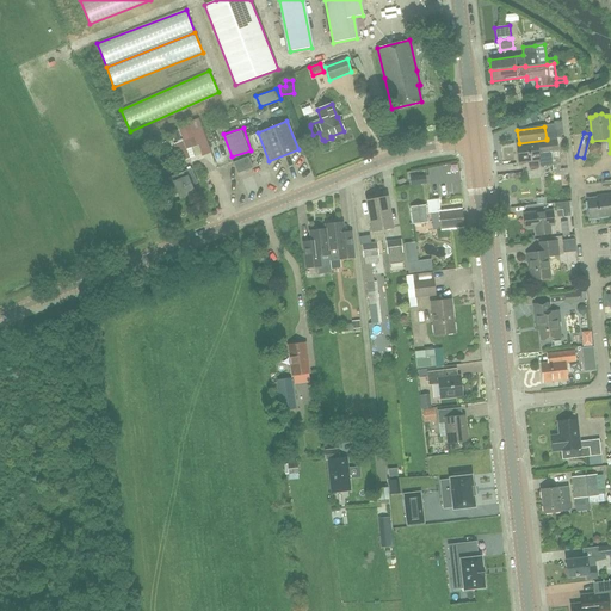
[(563,152),(562,137),(547,139),(547,140),(519,143),(517,143),(519,165),(539,162),(538,153),(550,152),(554,177),(566,174),(565,170),(565,166),(563,152)]
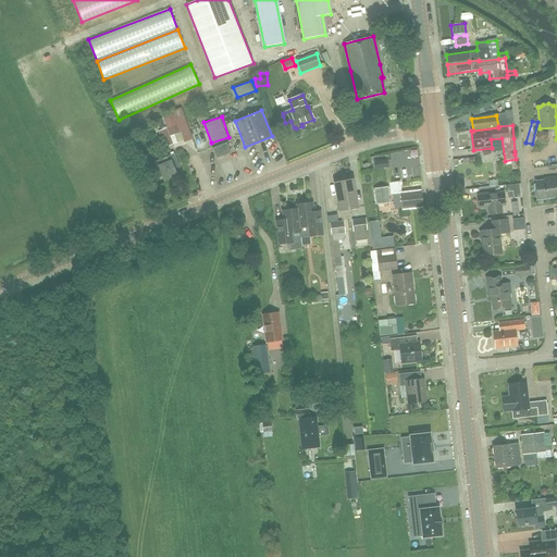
[(164,143),(171,140),(166,131),(160,133),(164,143)]
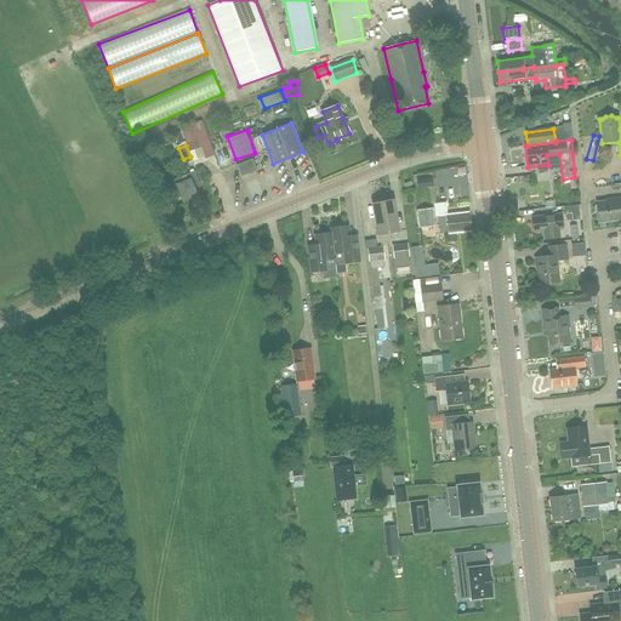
[(241,177),(257,170),(252,159),(237,165),(241,177)]
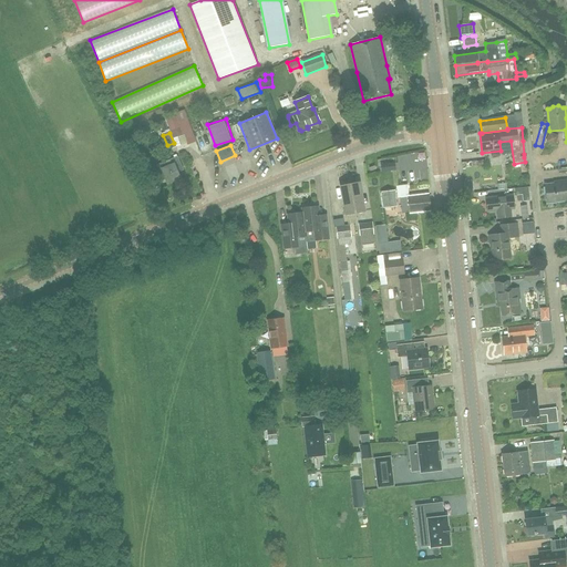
[(183,169),(177,156),(152,167),(158,182),(165,179),(167,184),(181,178),(177,172),(183,169)]
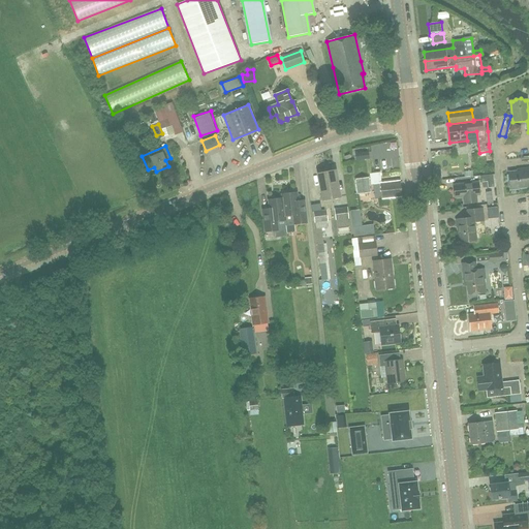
[(356,161),(369,159),(368,152),(355,153),(356,161)]
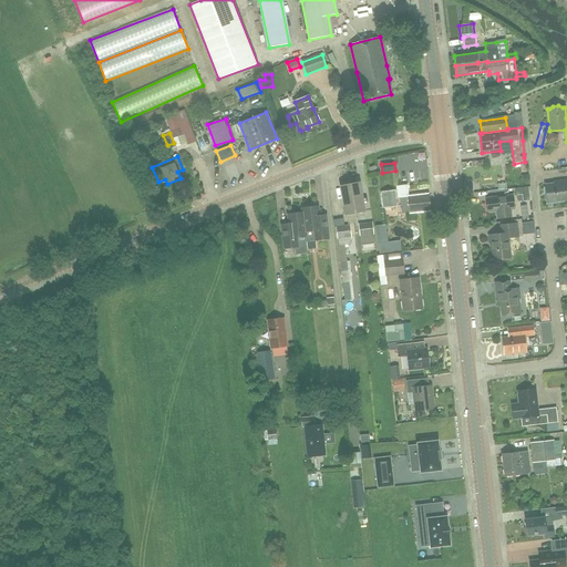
[(547,203),(566,200),(566,181),(558,183),(559,184),(545,185),(547,203)]
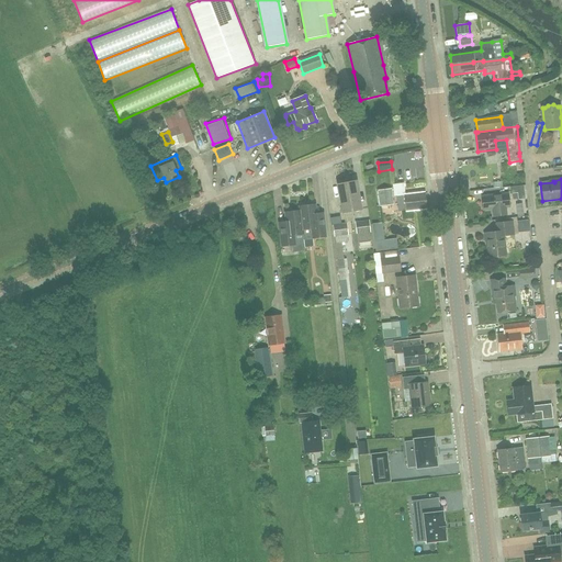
[(352,211),(361,209),(356,180),(347,182),(352,211)]
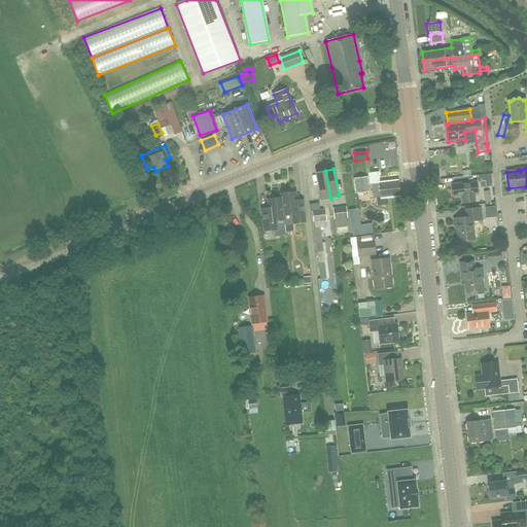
[(330,198),(325,171),(316,173),(321,199),(330,198)]
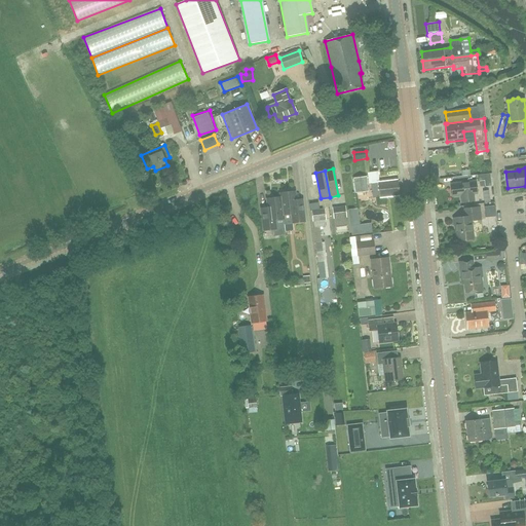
[(369,184),(371,183),(373,197),(379,196),(399,194),(397,180),(378,182),(377,172),(368,173),(369,184)]
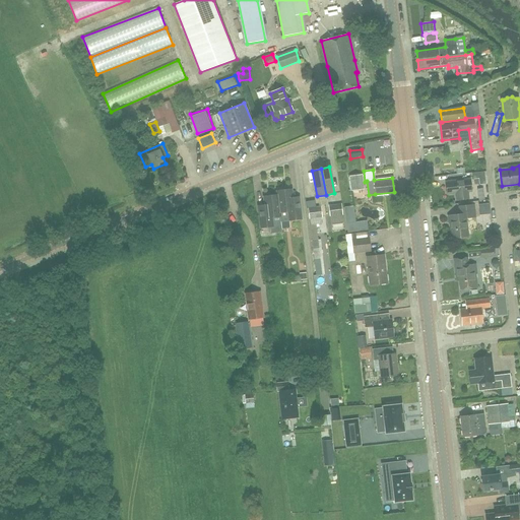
[(483,173),(471,174),(472,180),(478,179),(479,185),(485,185),(483,173)]
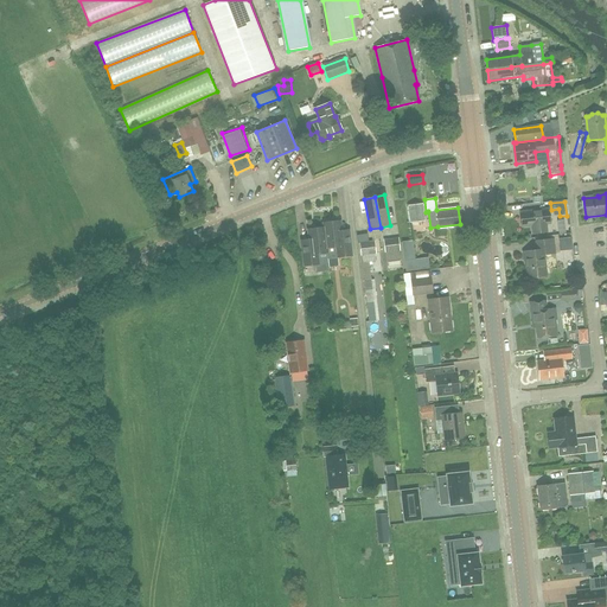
[(410,223),(425,221),(423,204),(408,205),(410,223)]
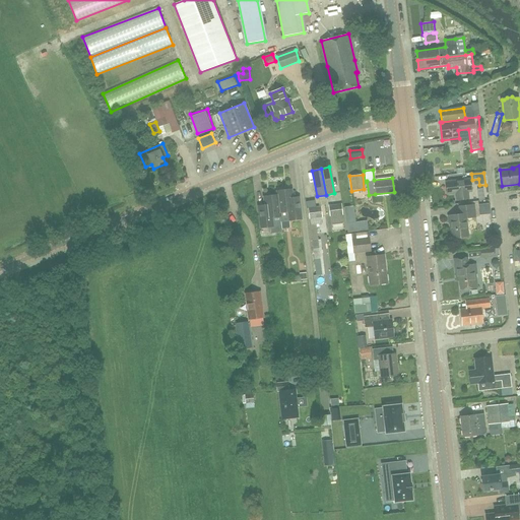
[(467,192),(471,192),(469,180),(445,183),(447,194),(455,194),(456,201),(468,199),(467,192)]
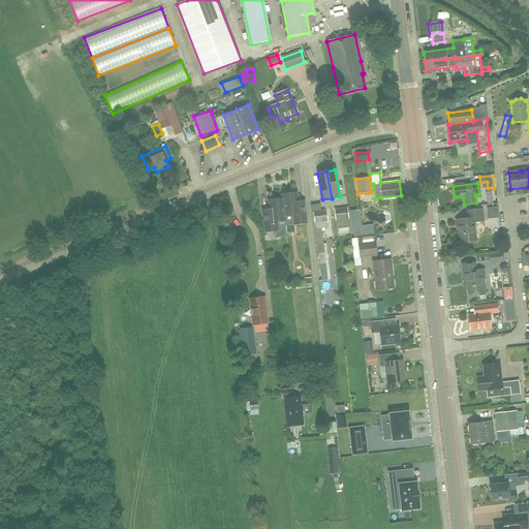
[(282,197),(281,197),(283,219),(284,219),(284,224),(306,222),(304,199),(297,200),(296,192),(293,192),(292,190),(289,190),(288,192),(281,193),(282,197)]
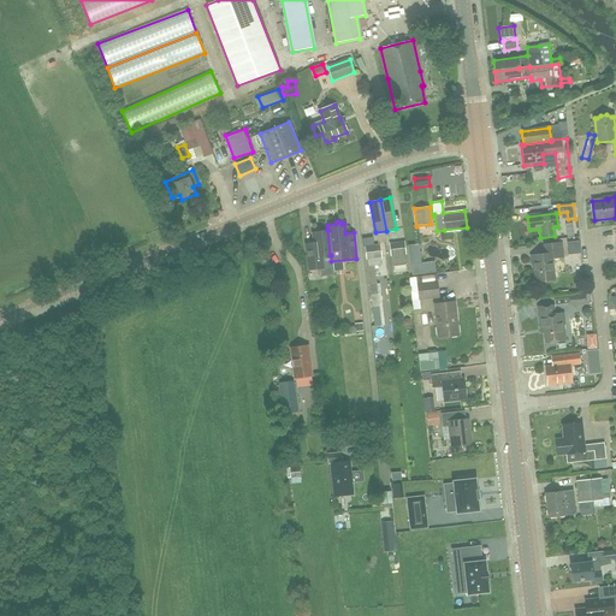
[(330,255),(327,230),(320,231),(319,229),(315,229),(314,231),(312,231),(313,242),(306,242),(308,268),(323,267),(321,256),(330,255)]
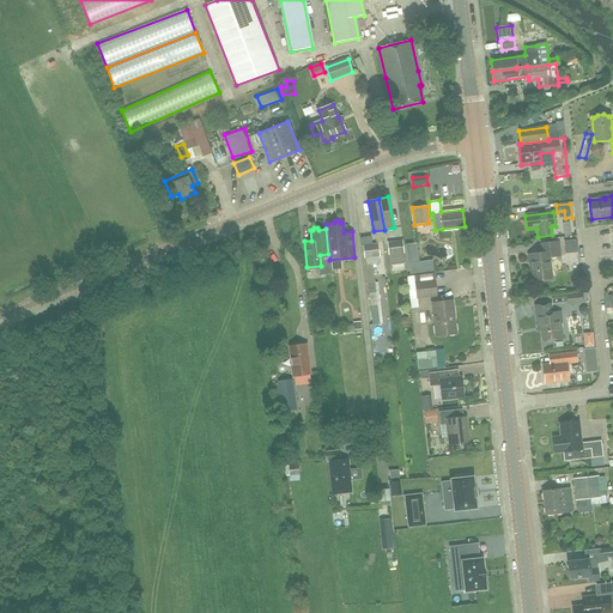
[(389,255),(405,253),(402,240),(387,242),(389,255)]
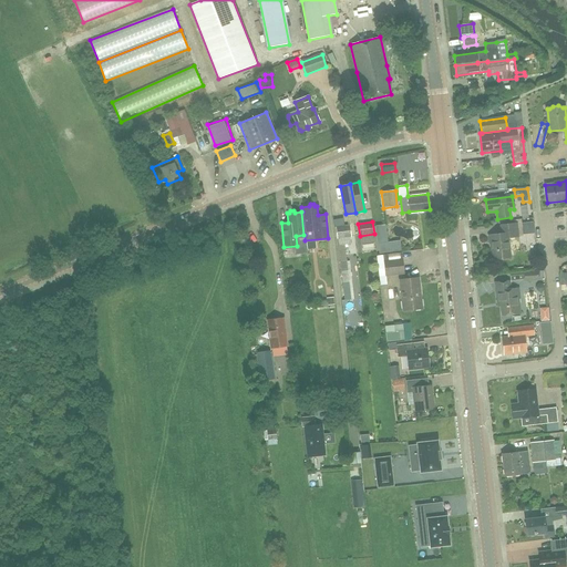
[(523,234),(534,233),(533,222),(522,223),(523,234)]
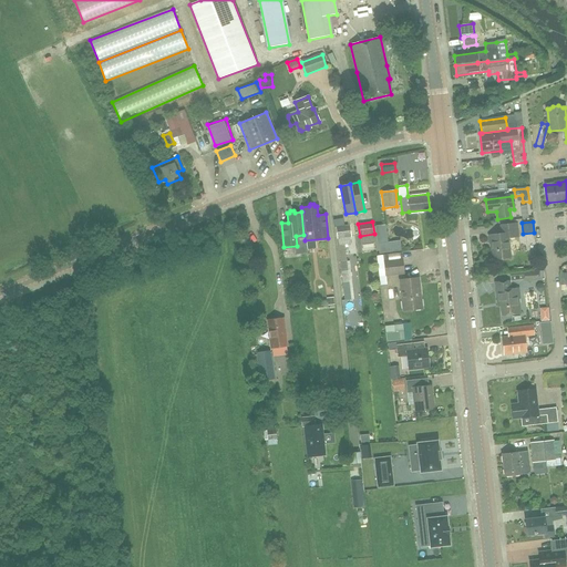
[(507,239),(518,237),(516,224),(501,226),(502,235),(488,236),(490,245),(491,244),(493,260),(509,258),(507,239)]
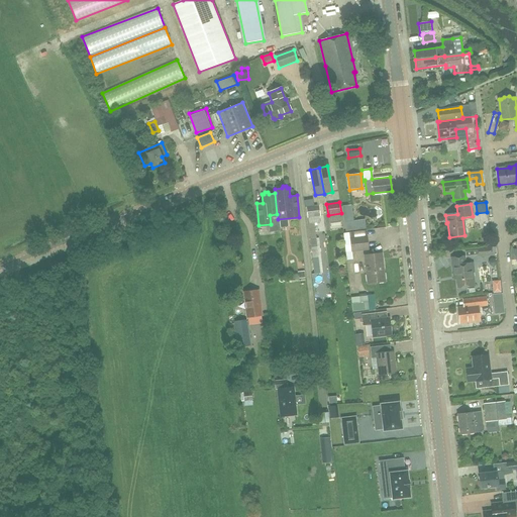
[(318,216),(320,216),(319,205),(306,207),(307,218),(308,218),(309,223),(318,222),(318,216)]
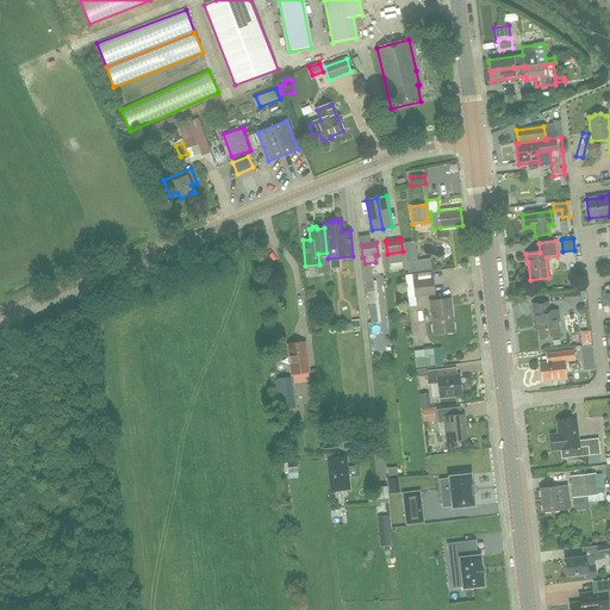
[(415,243),(404,244),(408,274),(433,271),(431,260),(417,261),(415,243)]
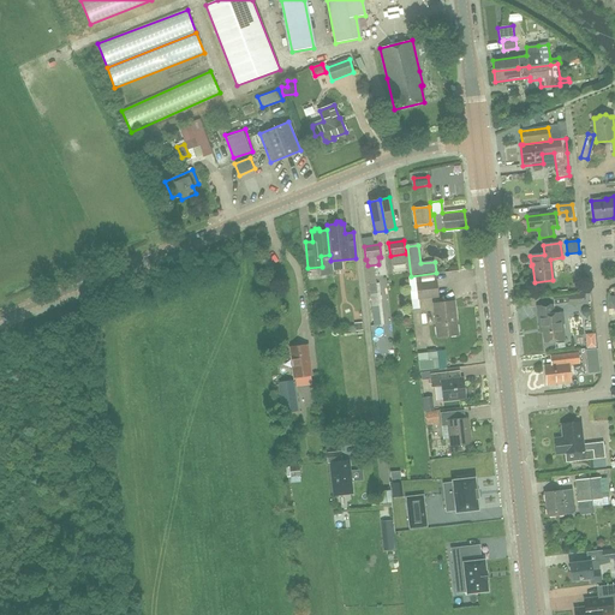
[(418,300),(439,298),(436,274),(416,276),(408,278),(411,299),(418,299),(418,300)]
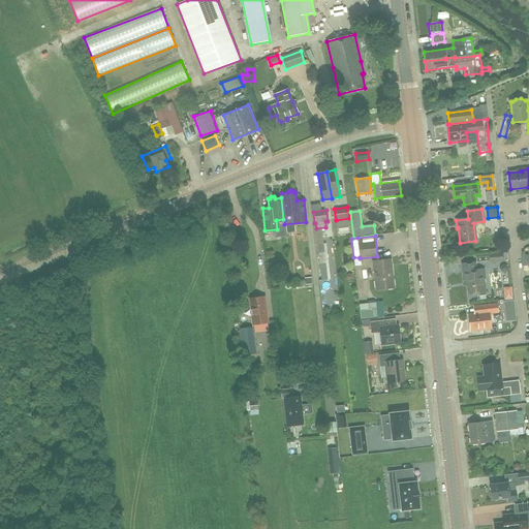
[(489,262),(504,261),(503,252),(487,253),(489,262)]
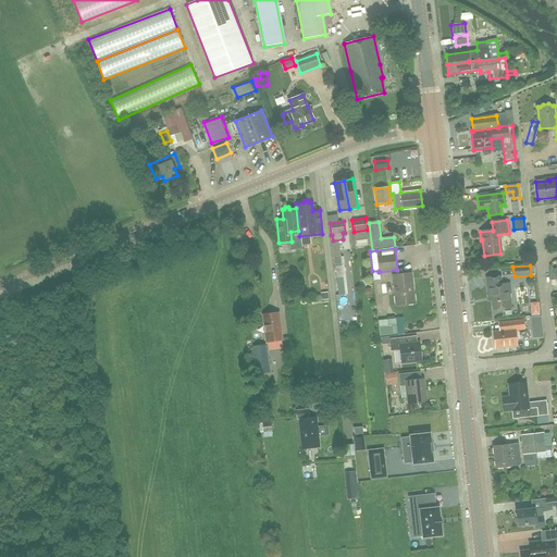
[(396,305),(415,302),(411,273),(393,275),(396,305)]
